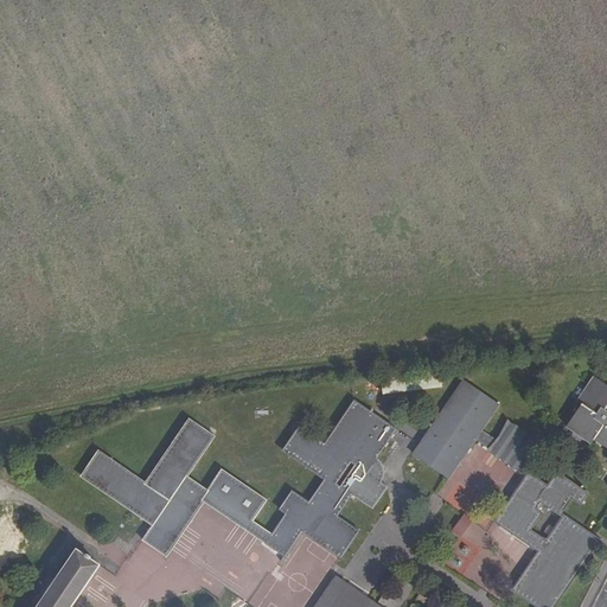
[(606,384),(594,376),(577,401),(583,404),(568,427),(592,442),(594,439),(606,447),(606,384)]
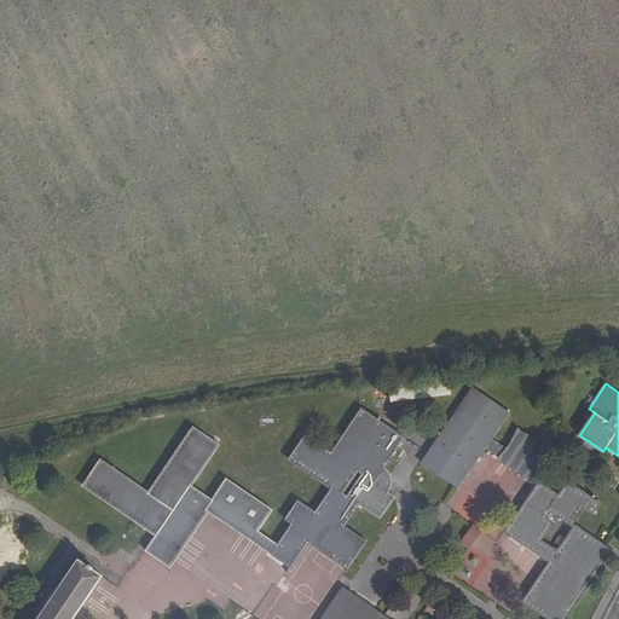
[(492,438),(510,412),(473,387),(421,463),(458,489),(485,449),(530,479),(548,451),(521,433),(509,450),(492,438)]
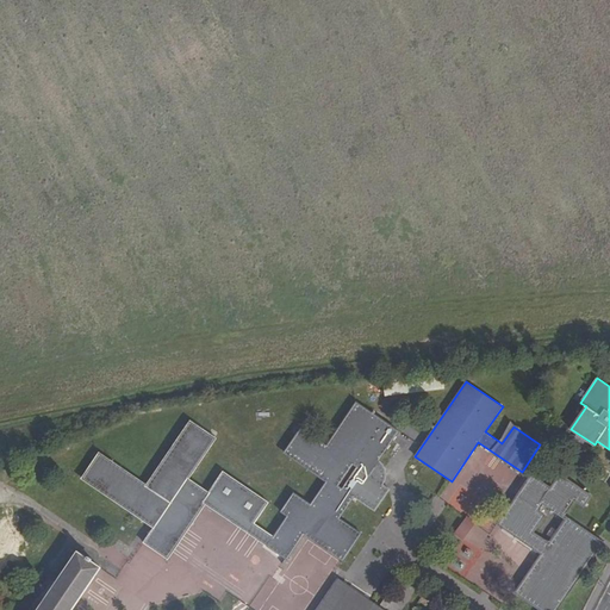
[(286,558),(304,533),(322,506),(338,518),(353,496),(374,510),(388,489),(383,484),(384,481),(385,478),(385,474),(385,472),(384,468),(383,465),(380,462),(378,460),(398,430),(358,403),(328,447),(300,428),(284,452),(328,481),(311,505),(294,493),(281,511),(288,516),(274,537),(254,523),(267,502),(224,473),(210,493),(187,479),(216,437),(191,422),(147,485),(99,453),(82,478),(155,527),(169,504),(192,520),(204,503),(286,558)]
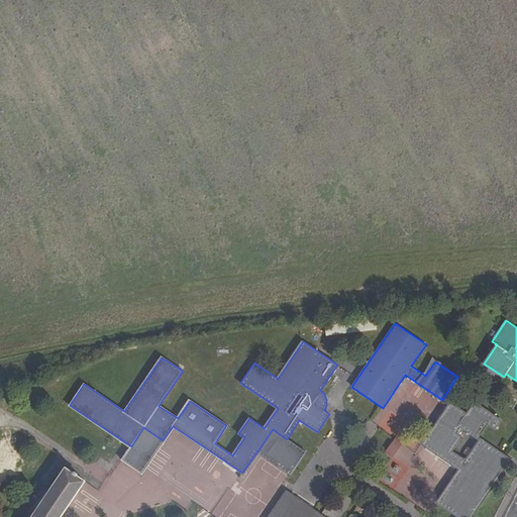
[(414,408),(422,414),(433,398),(412,384),(407,392),(419,401),(414,408)]
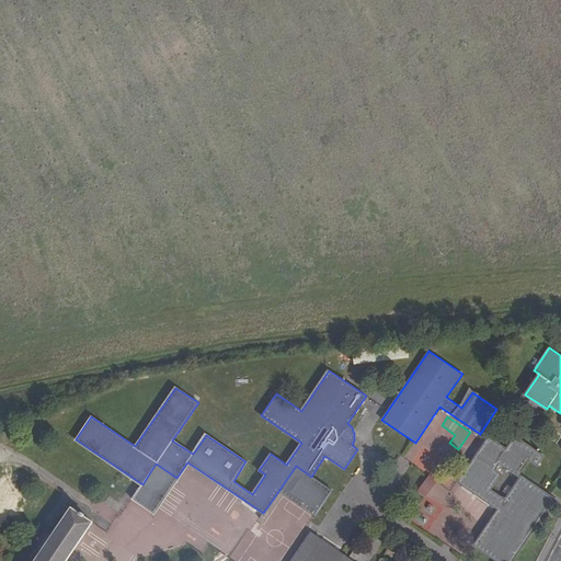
[(499,461),(518,476),(529,459),(537,465),(544,456),(516,437),(499,461)]
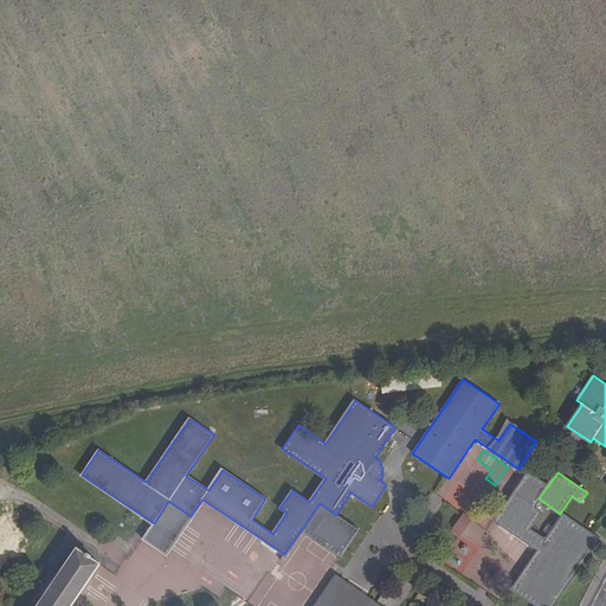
[(537,605),(552,605),(599,540),(563,515),(546,540),(529,529),(541,513),(515,494),(496,521),(540,549),(514,588),(537,605)]
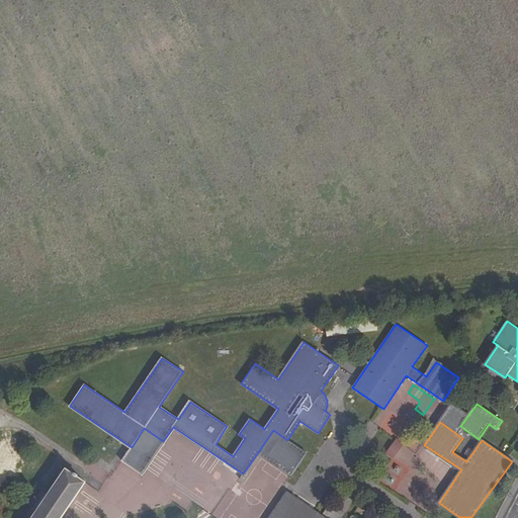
[(142,473),(163,441),(144,428),(132,447),(122,460),(142,473)]
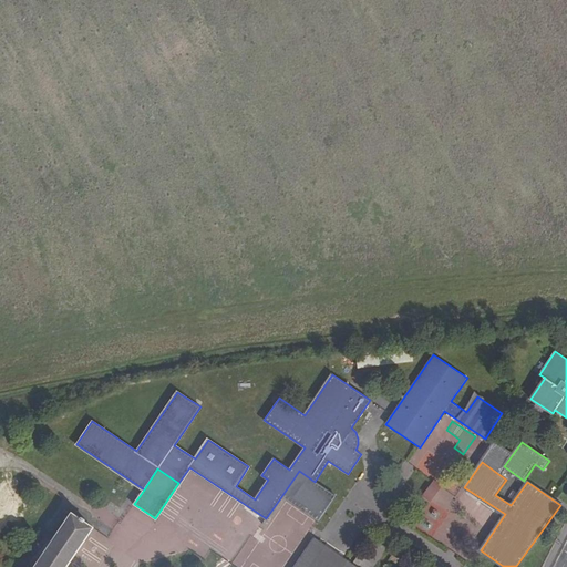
[(299,471),(282,495),(319,519),(336,496),(315,482),(299,471)]
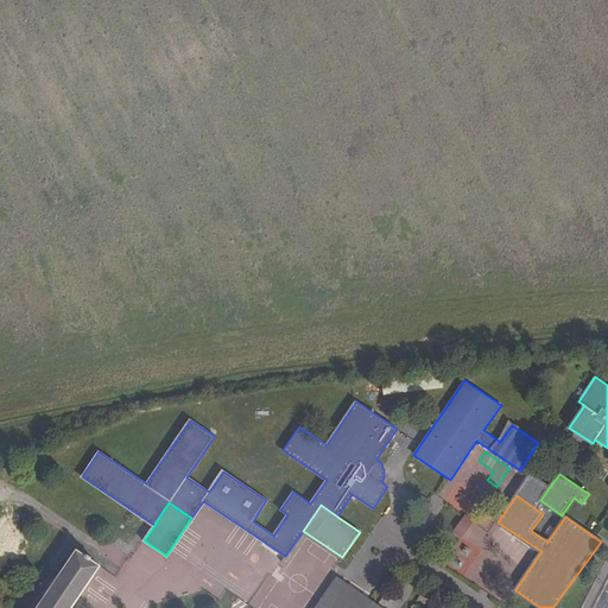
[(464,538),(475,521),(466,514),(455,531),(464,538)]
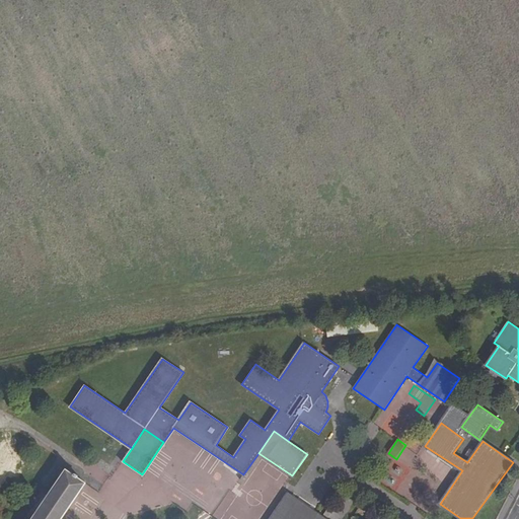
[(0,457),(0,485),(1,486),(13,467),(0,457)]
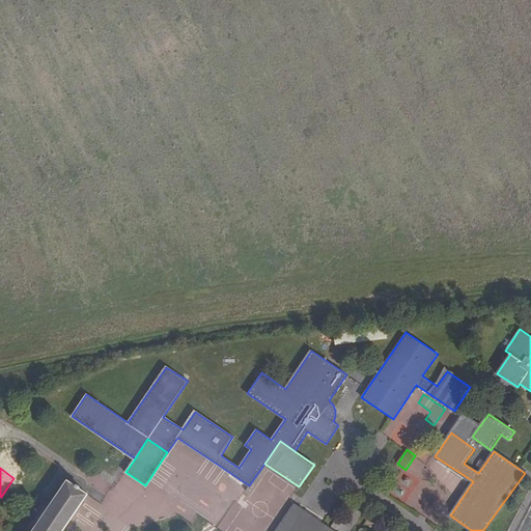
[(61,530),(87,495),(79,488),(80,486),(77,484),(76,486),(67,481),(38,523),(33,519),(24,530),(61,530)]
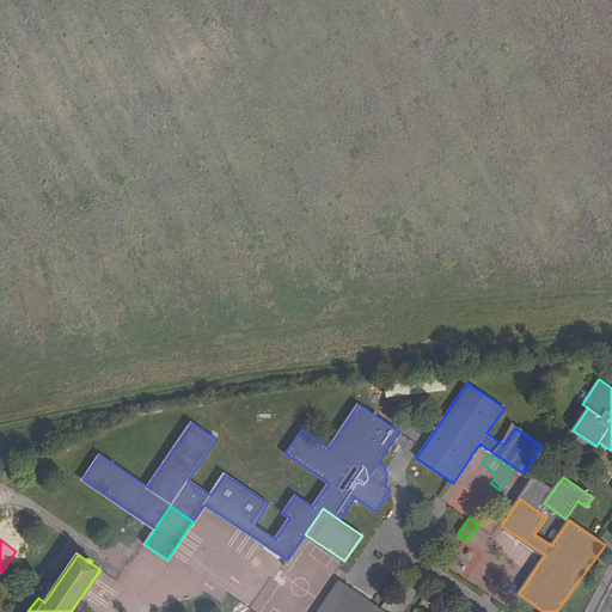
[(385,611),(371,601),(352,589),(335,611),(385,611)]
